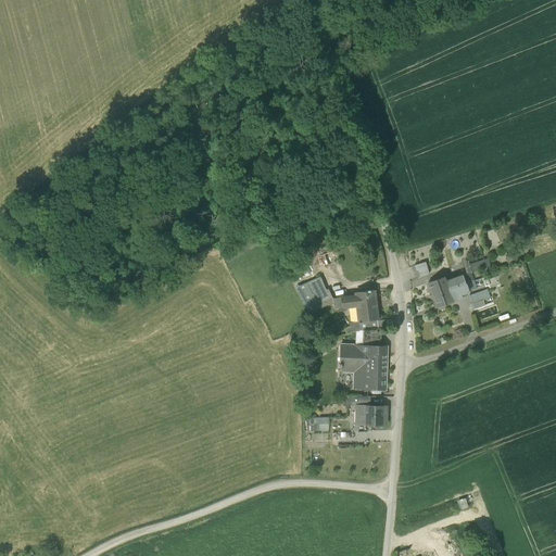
[(323,249),(316,252),(321,268),(328,266),(323,249)]
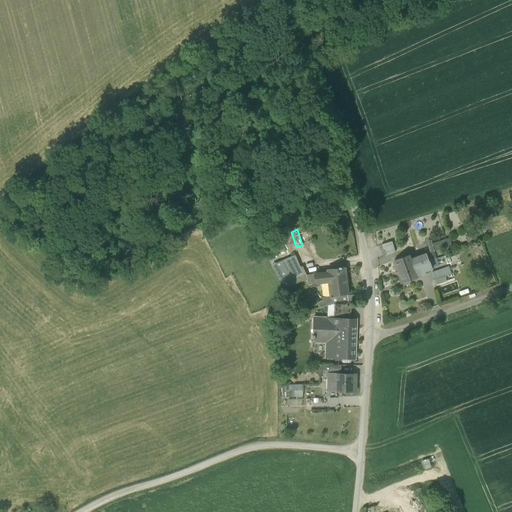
[(305,231),(299,233),(302,241),(307,239),(305,231)]
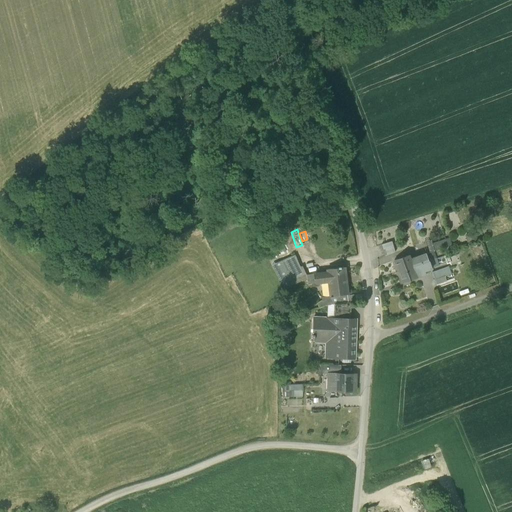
[(465,236),(468,243),(475,241),(472,233),(465,236)]
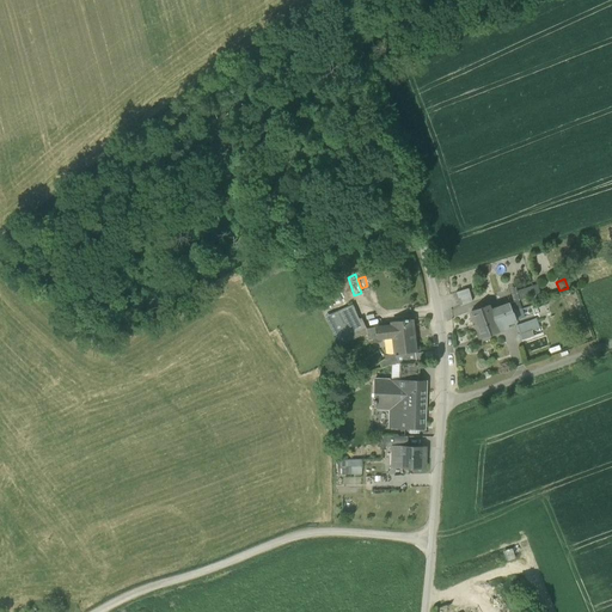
[(519,299),(519,300),(536,294),(532,286),(516,292),(519,299)]
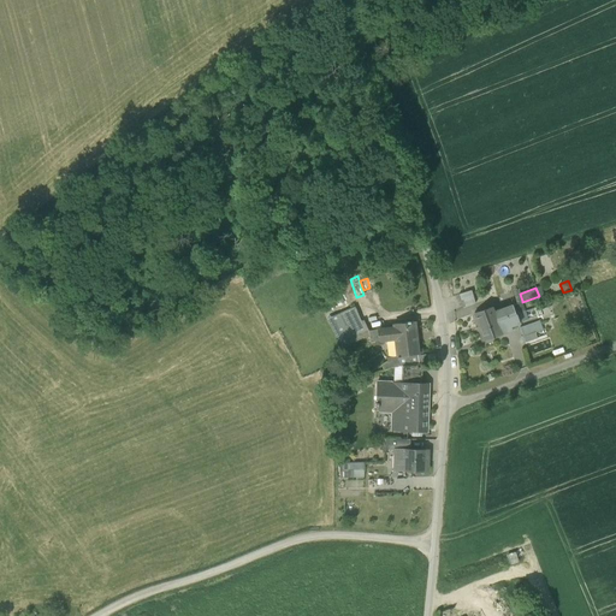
[(513,291),(516,303),(521,302),(522,301),(520,294),(519,289),(513,291)]
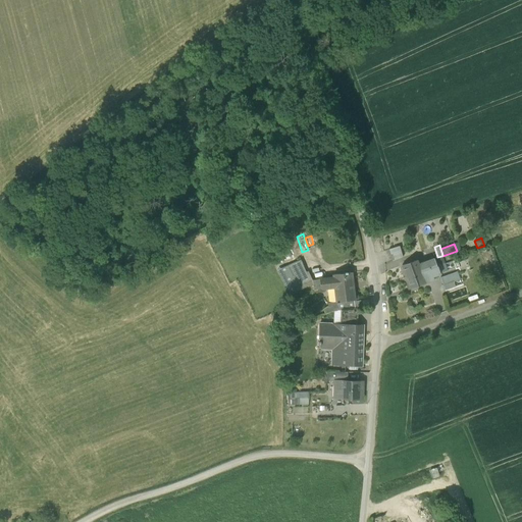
[(388,251),(393,261),(404,257),(400,247),(388,251)]
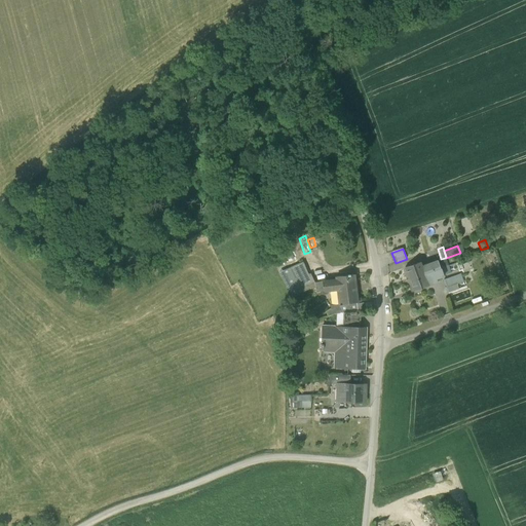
[(438,260),(441,268),(448,266),(445,258),(441,259),(438,260)]
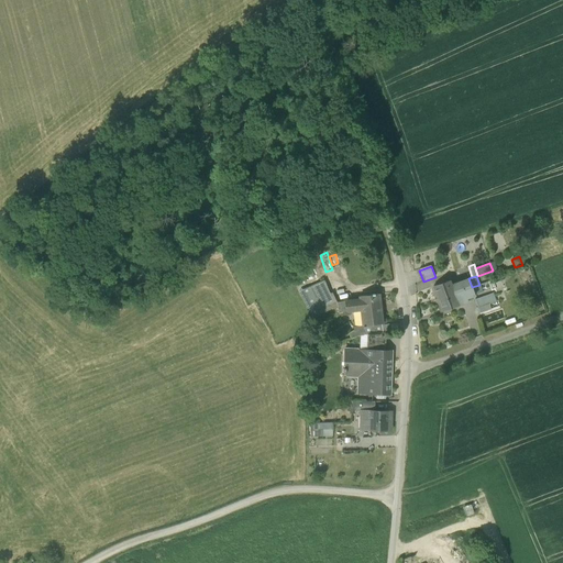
[(433,287),(438,299),(472,287),(468,278),(452,285),(450,280),(433,287)]
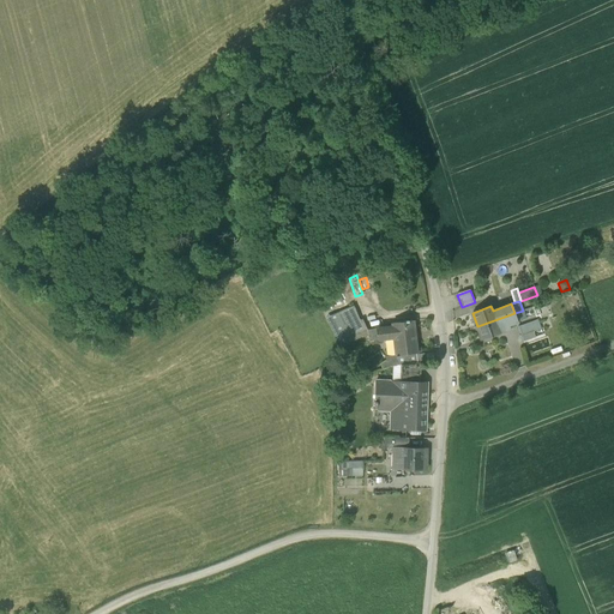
[(362,319),(360,320),(354,306),(339,312),(351,336),(367,329),(362,319)]
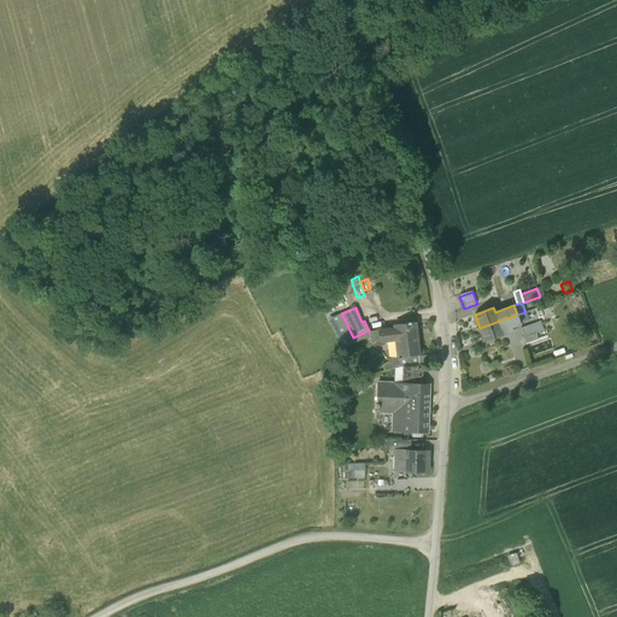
[(529,321),(526,312),(517,315),(519,324),(529,321)]
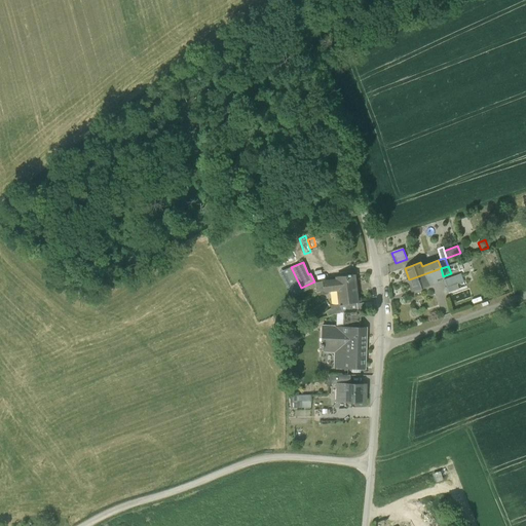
[(301,288),(291,267),(284,270),(293,289),(295,294),(301,288)]
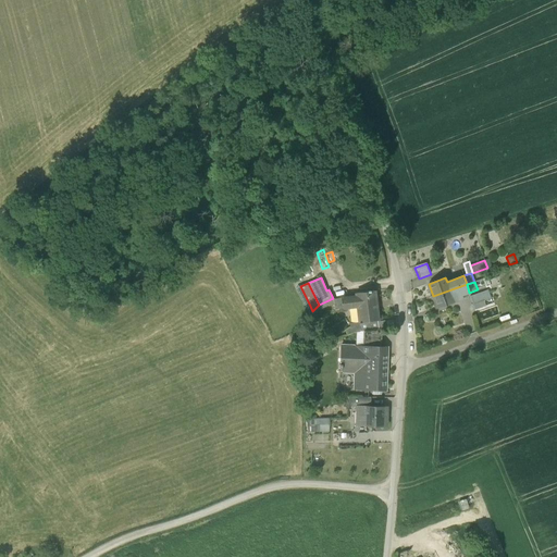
[(469,293),(467,284),(433,296),(437,309),(455,302),(454,302),(453,299),(457,297),(458,301),(463,299),(461,295),(469,293)]
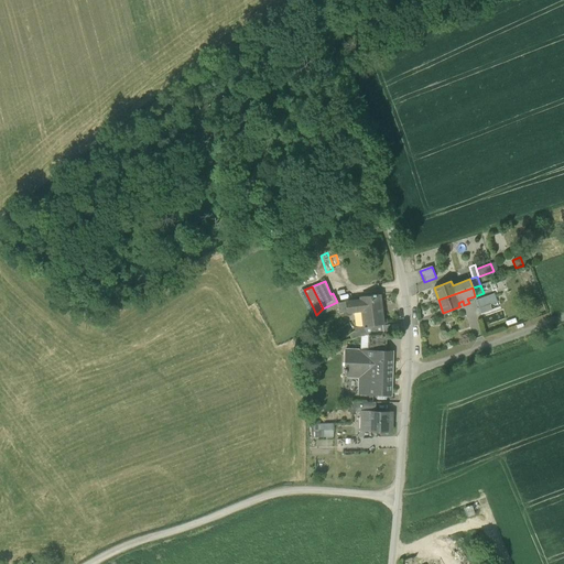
[(310,312),(314,310),(304,290),(300,292),(310,312)]
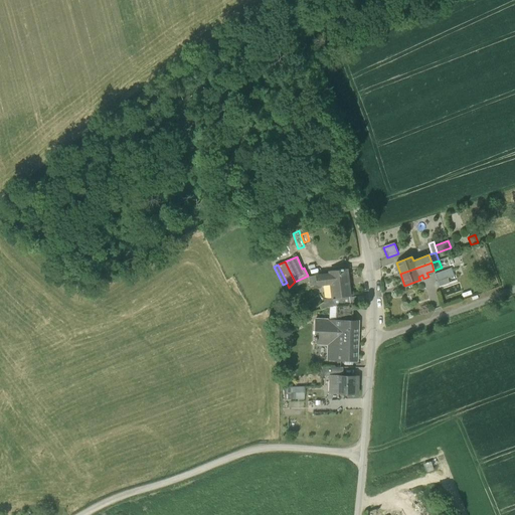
[(435,274),(438,282),(448,278),(451,277),(448,269),(435,274)]
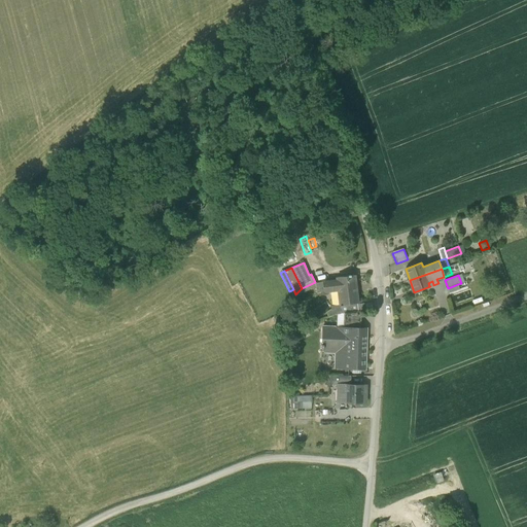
[(337,278),(337,281),(323,282),(324,292),(338,290),(340,306),(357,304),(358,304),(354,276),(337,278)]
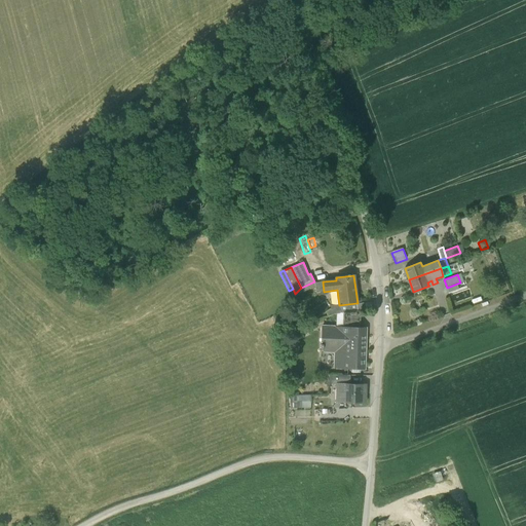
[(314,282),(301,288),(303,292),(315,287),(315,283),(314,282)]
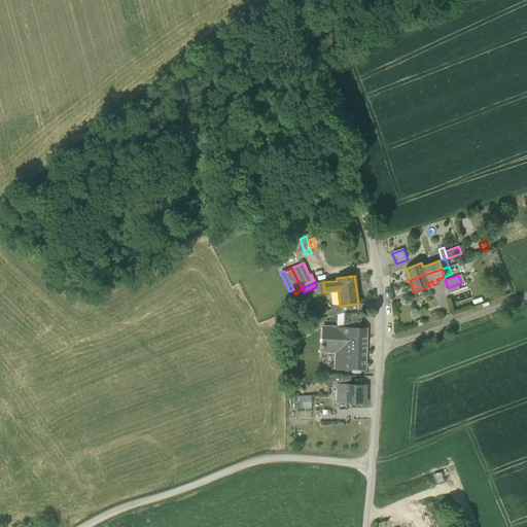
[(316,287),(317,293),(324,292),(323,282),(316,283),(316,287)]
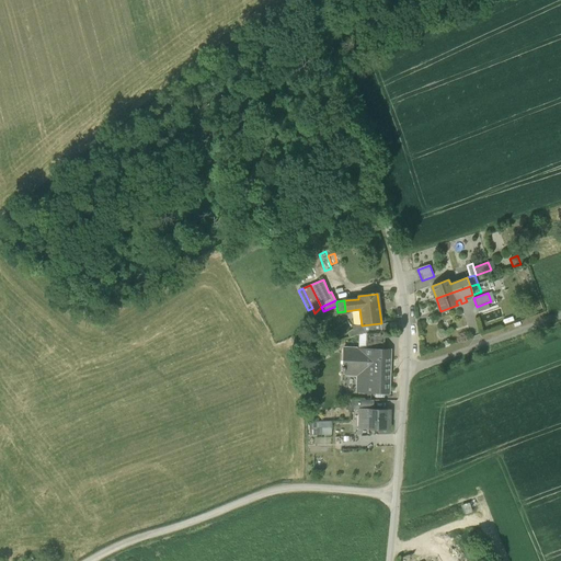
[(488,302),(477,307),(479,312),(489,308),(488,302)]
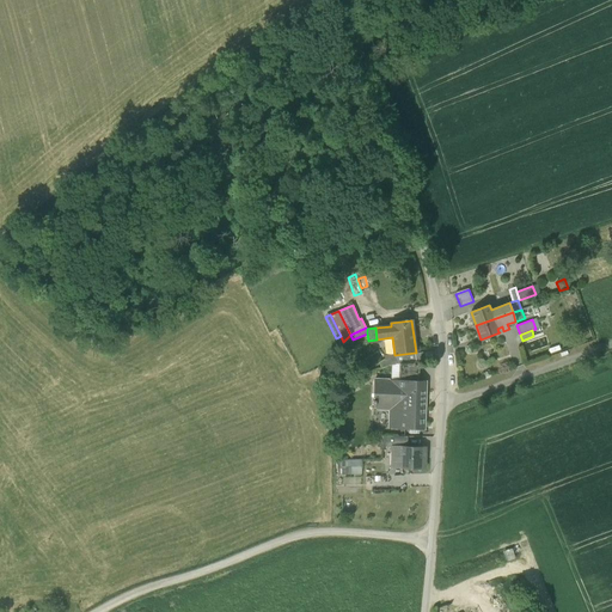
[(399,363),(416,362),(416,361),(415,353),(395,355),(396,365),(399,363)]
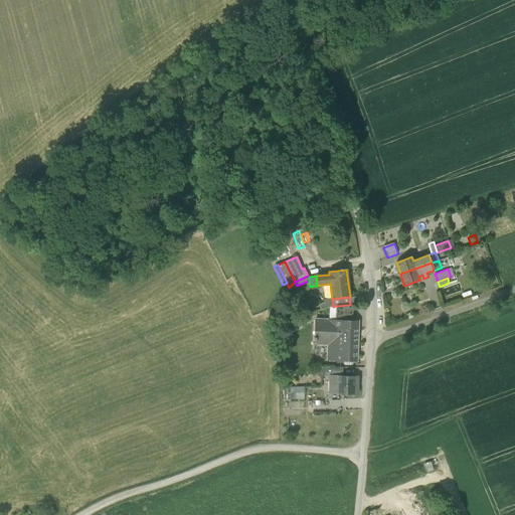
[(329,308),(333,307),(332,299),(324,300),(325,303),(320,305),(322,310),(329,308)]
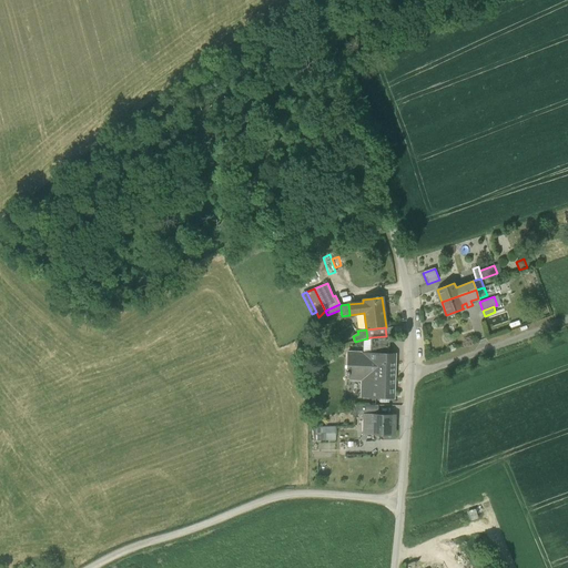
[(389,354),(389,335),(386,336),(371,337),(371,354),(389,354)]
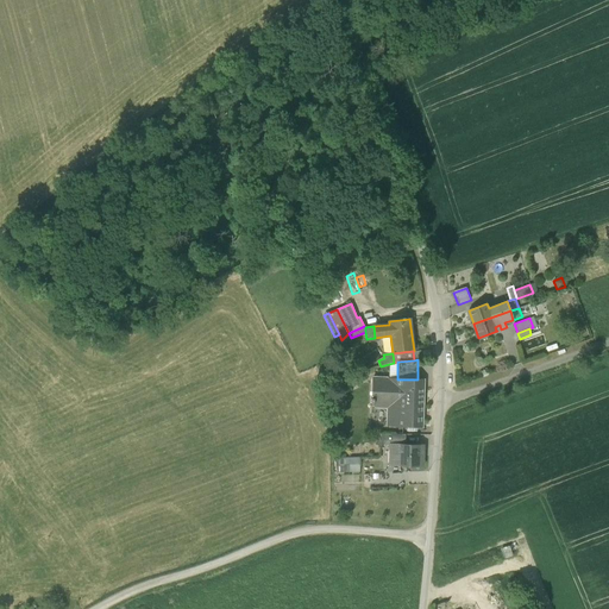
[(389,426),(421,427),(422,388),(418,388),(418,380),(397,380),(389,380),(372,380),(371,408),(374,408),(374,405),(389,405),(389,426)]
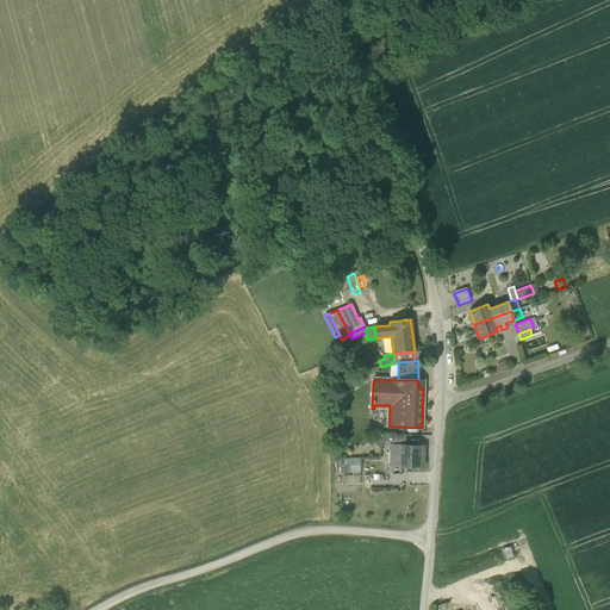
[(381,446),(392,446),(403,446),(404,435),(383,435),(381,446)]
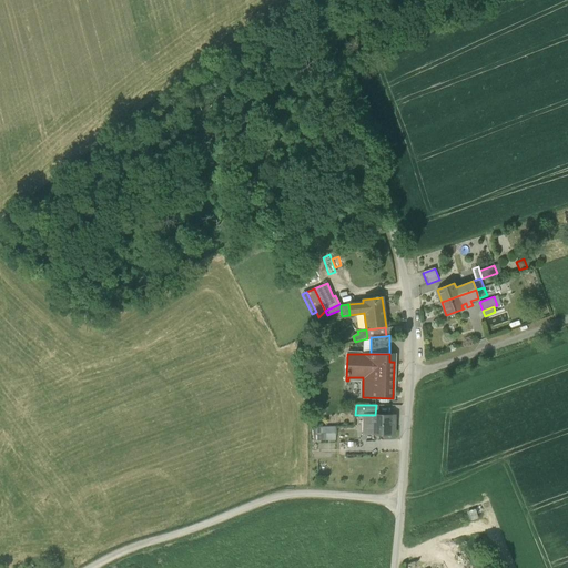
[(364,434),(392,435),(392,425),(392,416),(392,415),(375,415),(365,415),(364,434)]
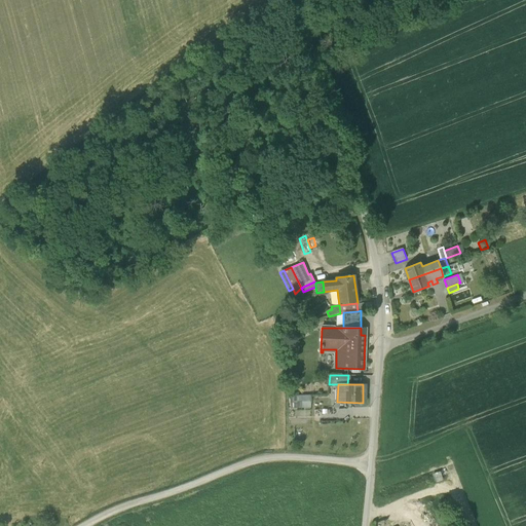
[(310,395),(301,396),(302,408),(311,408),(310,395)]
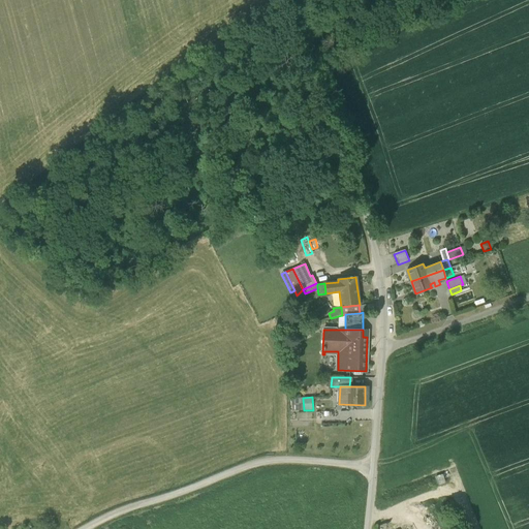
[(291,410),(304,410),(303,398),(291,398),(291,410)]
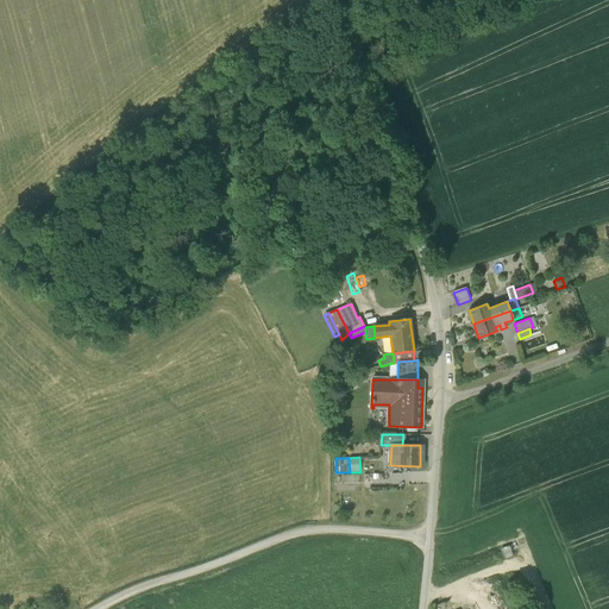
[(509,545),(501,548),(506,558),(514,554),(509,545)]
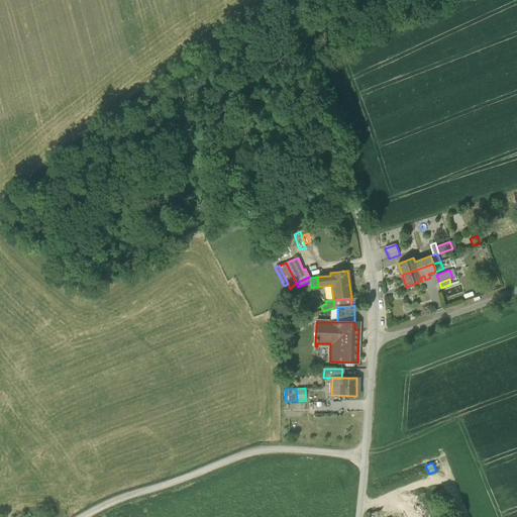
[(449,516),(455,514),(447,499),(440,503),(448,516),(449,516)]
